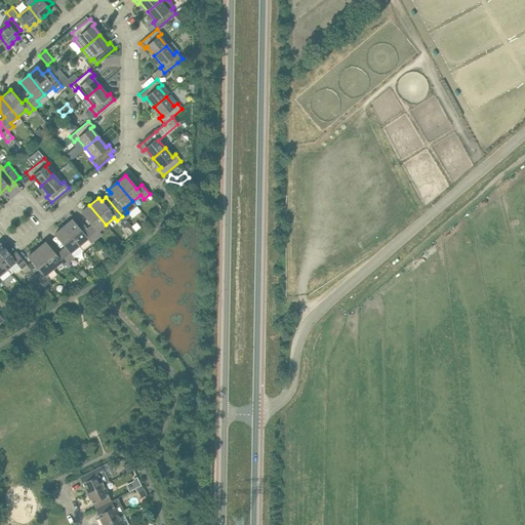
[(89,205),(81,212),(92,226),(87,230),(95,239),(101,235),(97,231),(106,225),(89,205)]
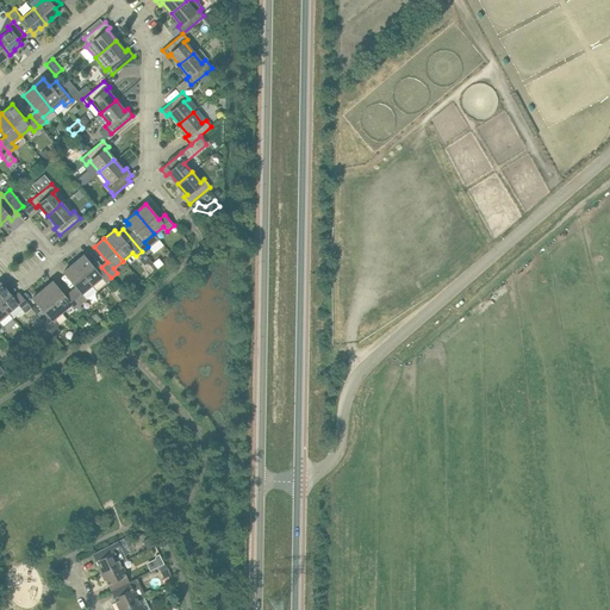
[(86,259),(83,255),(73,265),(92,286),(101,279),(105,282),(111,278),(101,267),(92,255),(86,259)]
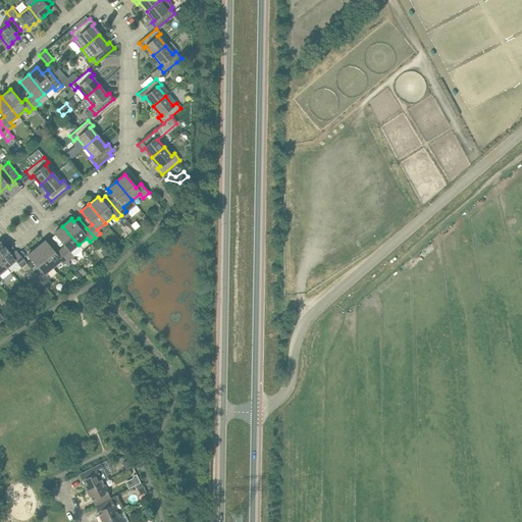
[(62,226),(54,232),(65,246),(60,250),(68,260),(73,255),(70,252),(79,245),(62,226)]
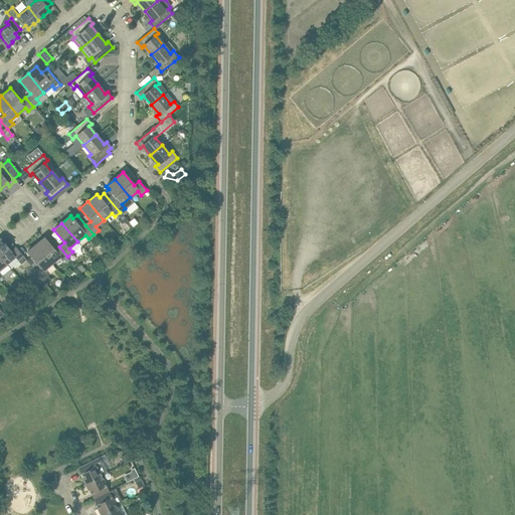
[(54,250),(44,237),(35,244),(51,264),(59,256),(62,261),(67,256),(59,246),(54,250)]
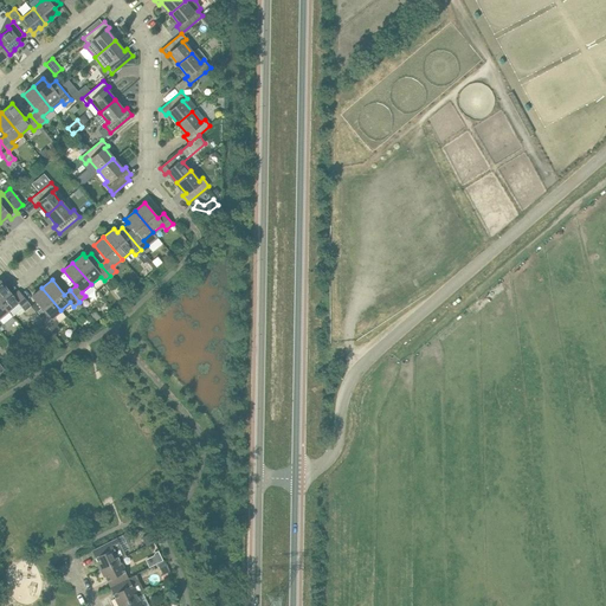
[(13,296),(0,281),(0,301),(13,316),(23,309),(25,311),(31,307),(19,291),(13,296)]
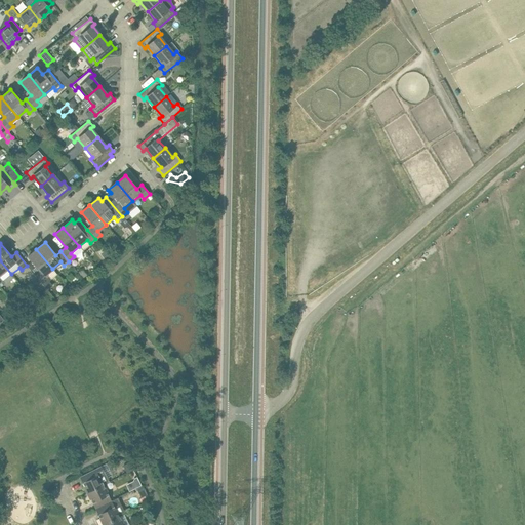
[(28,256),(29,258),(39,270),(34,274),(42,283),(47,290),(52,286),(49,282),(50,280),(49,278),(46,274),(52,269),(36,249),(28,256)]
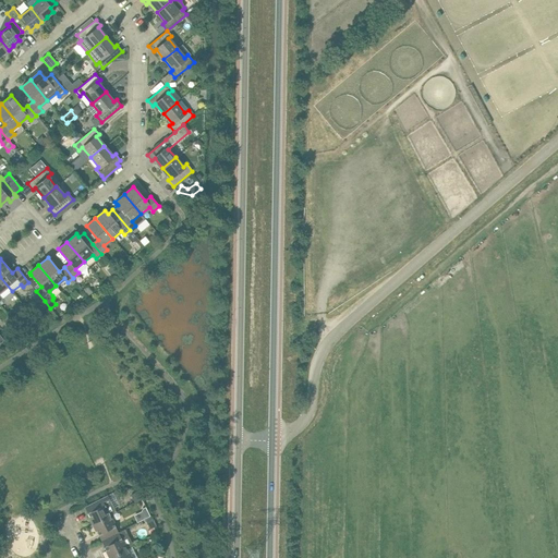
[(0,277),(0,305),(5,302),(3,298),(12,291),(0,277)]
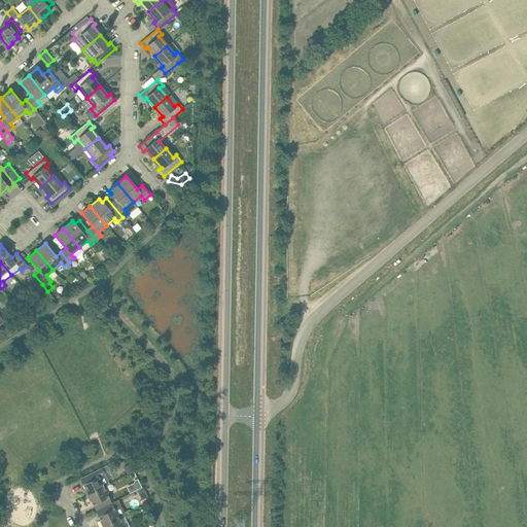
[(26,294),(13,305),(18,310),(31,300),(26,294)]
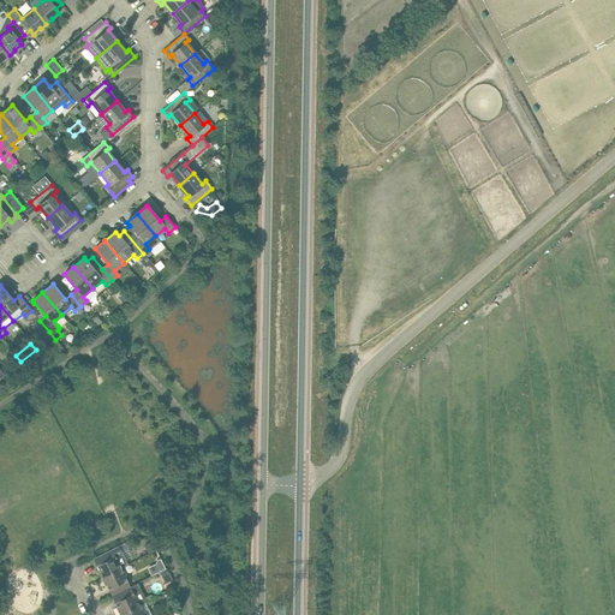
[(119,547),(97,556),(93,559),(102,578),(108,574),(121,568),(129,565),(119,547)]
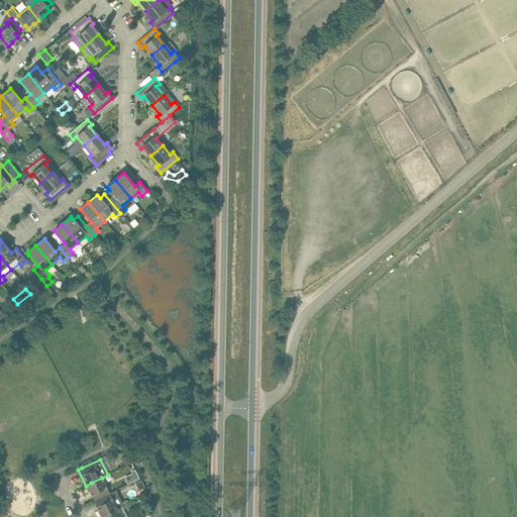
[(102,478),(91,483),(86,486),(94,501),(109,493),(102,478)]
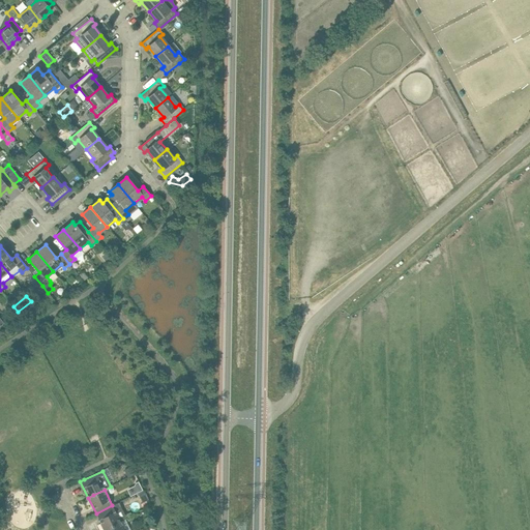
[(119,502),(112,505),(96,513),(105,529),(110,527),(120,522),(126,519),(119,502)]
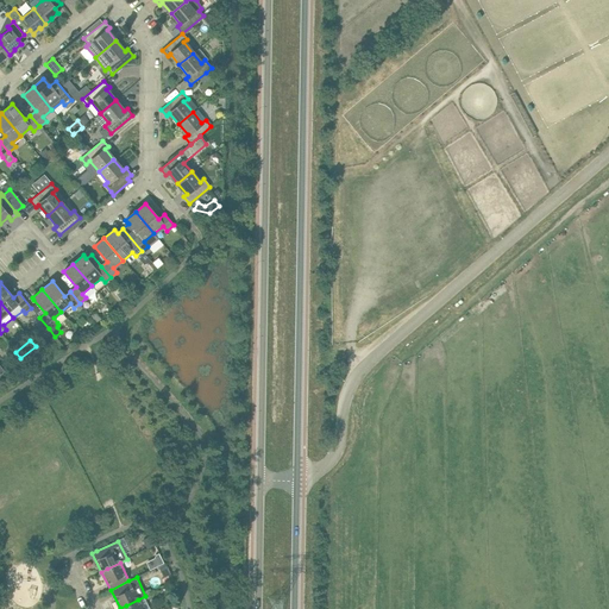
All buildings are outlined.
